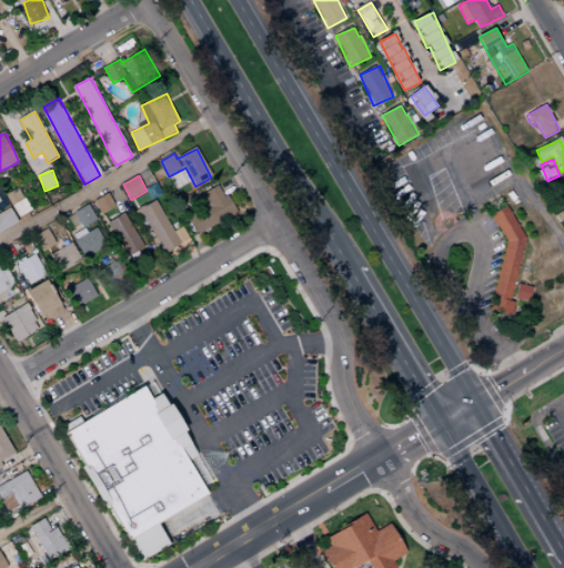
[(238,214),(222,184),(198,198),(205,210),(190,217),(200,235),(238,214)]
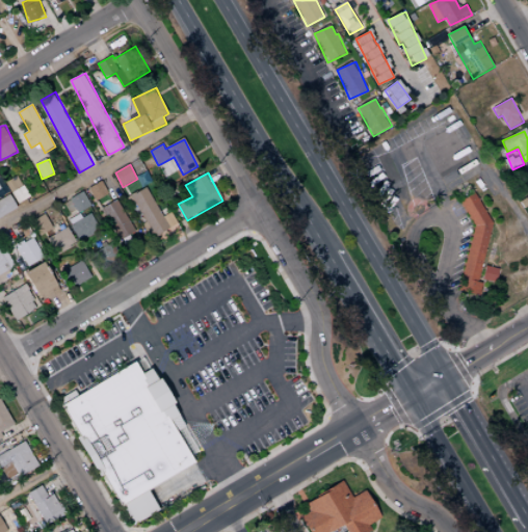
[(18,204),(30,198),(20,176),(8,182),(18,204)]
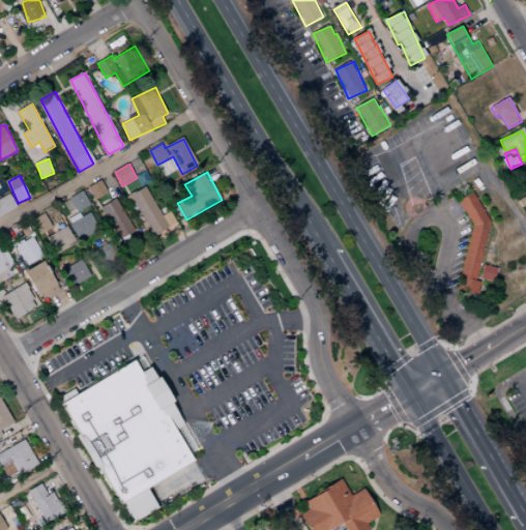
[(96,201),(110,193),(103,180),(88,188),(96,201)]
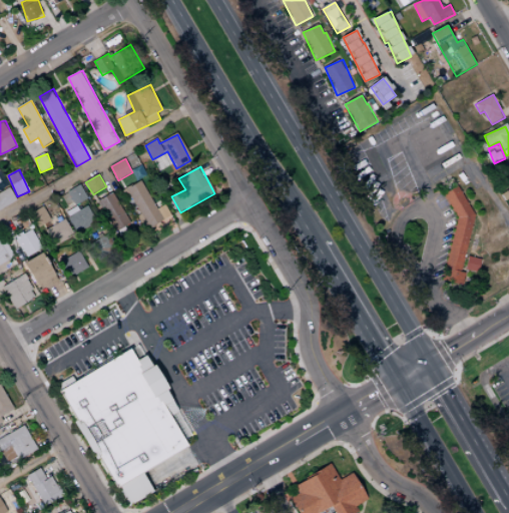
[(68,191),(76,205),(89,199),(81,184),(68,191)]
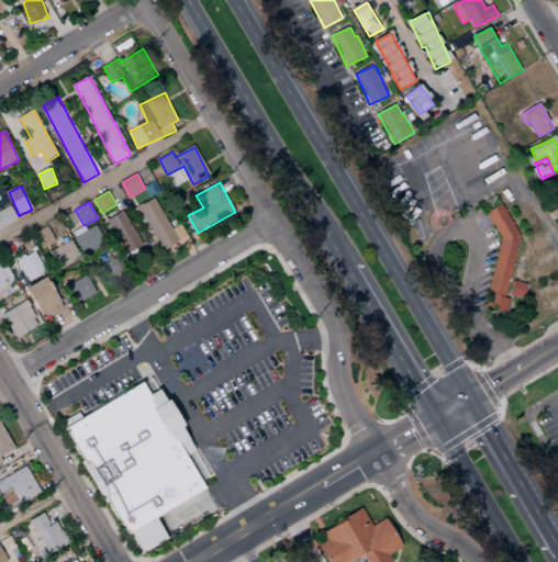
[(509,312),(512,296),(511,293),(513,282),(511,279),(520,236),(504,203),(488,212),(501,238),(487,307),(509,312)]
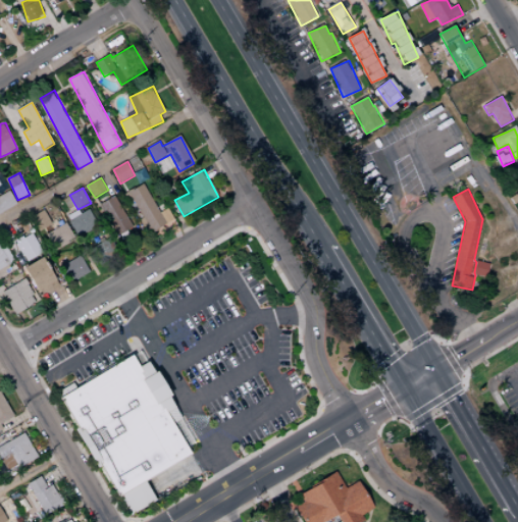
[(0,214),(18,204),(10,191),(0,197),(0,214)]
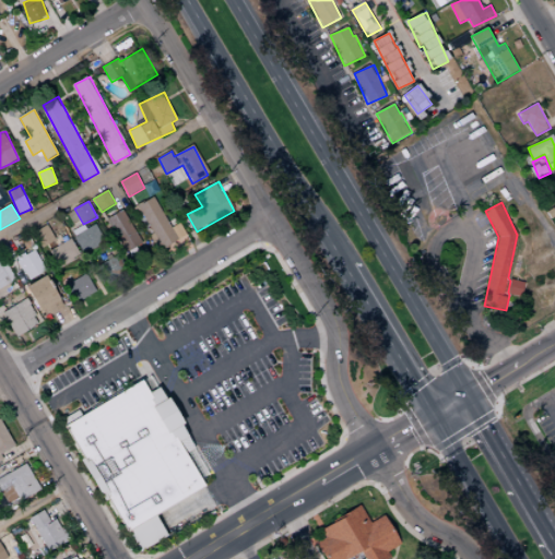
[(108,217),(126,254),(143,246),(126,210),(108,217)]
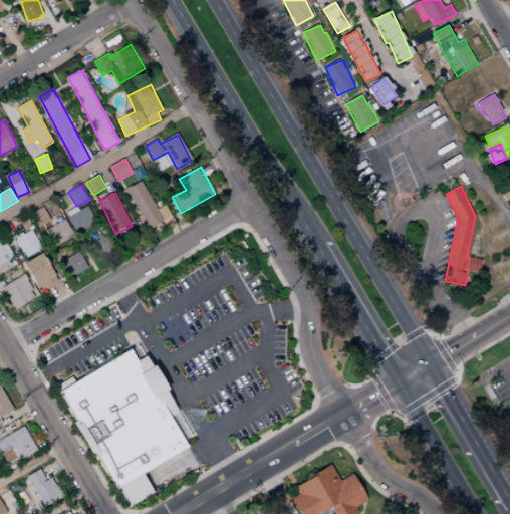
[(77,233),(97,223),(89,206),(80,211),(78,207),(67,212),(77,233)]
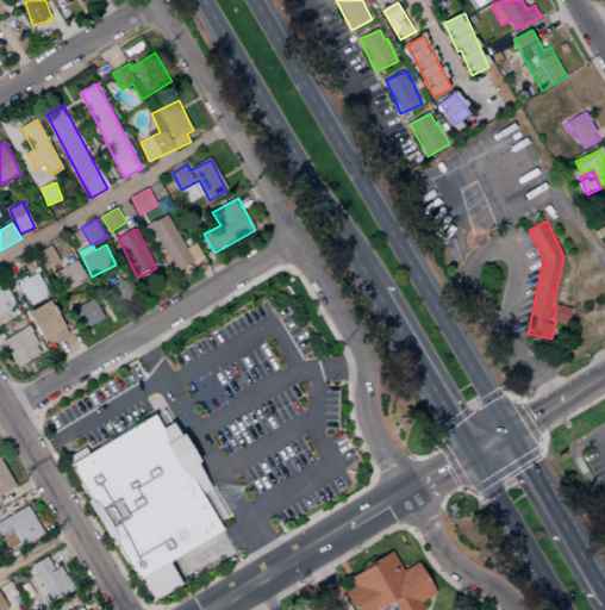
[(38,254),(48,269),(62,262),(52,246),(38,254)]
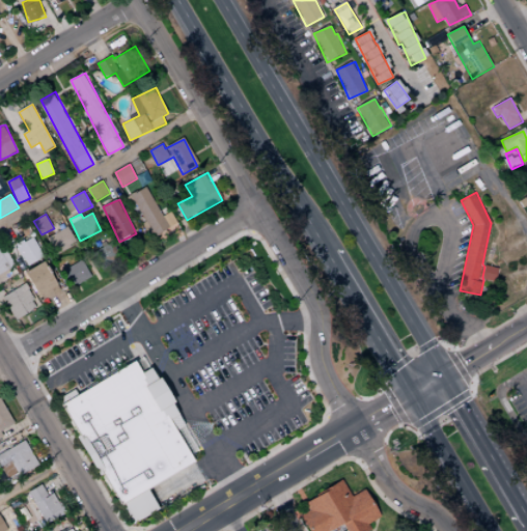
[(76,245),(68,228),(49,238),(56,254),(76,245)]
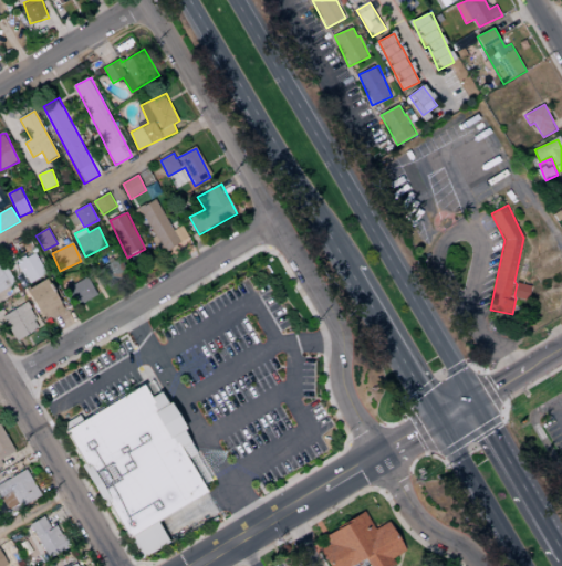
[(48,275),(38,252),(19,261),(29,283),(48,275)]
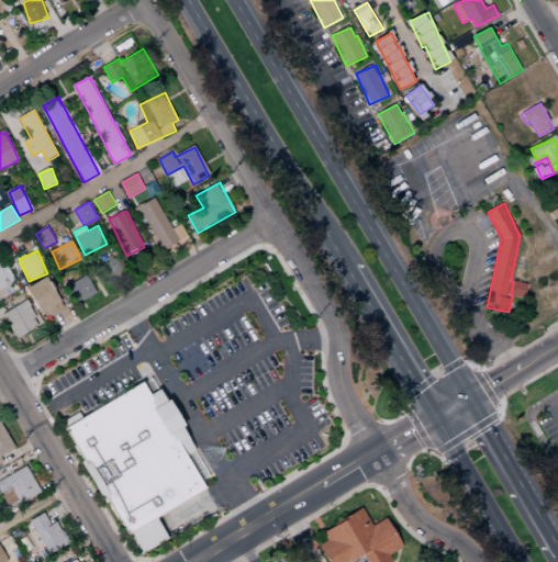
[(130,273),(123,257),(100,267),(107,283),(130,273)]
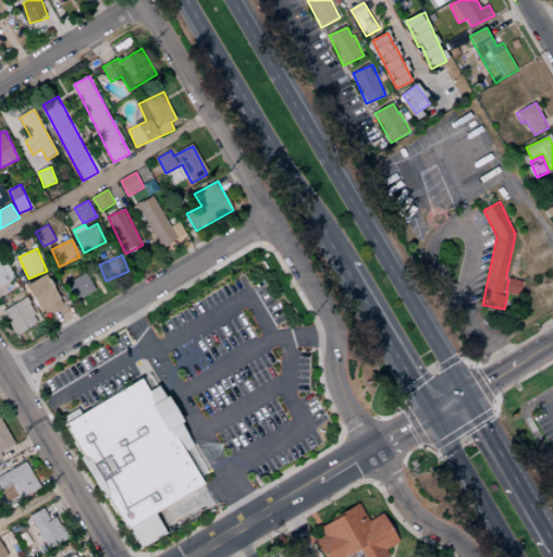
[(0,287),(16,280),(5,259),(0,261),(0,287)]
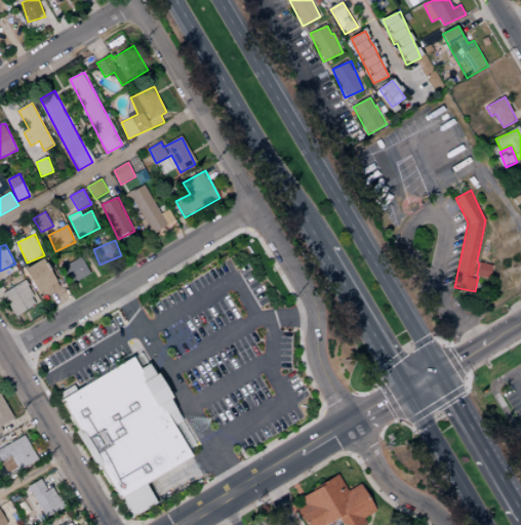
[(91,275),(83,257),(63,267),(71,284),(91,275)]
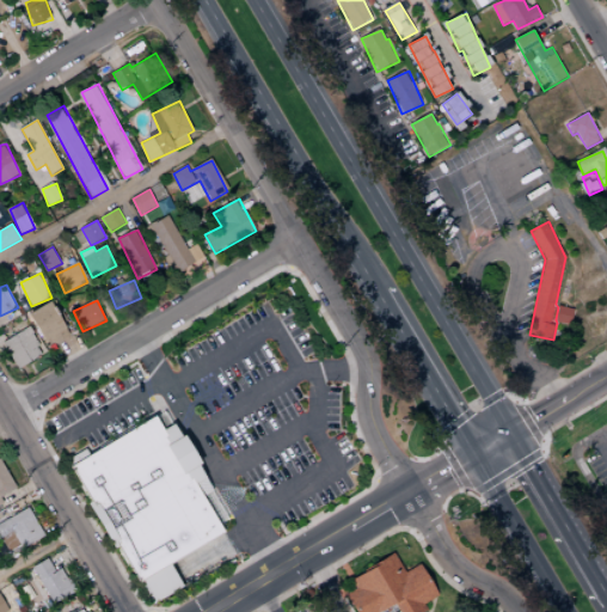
[(73,335),(53,301),(31,314),(51,348),(73,335)]
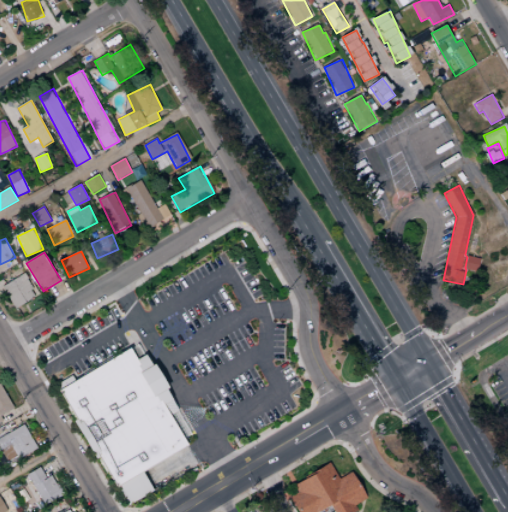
[(481,259),(468,256),(465,269),(478,272),(481,259)]
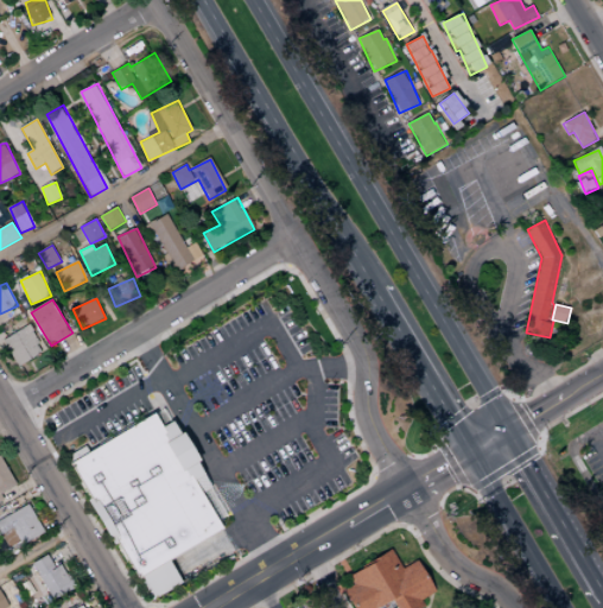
[(5,339),(18,366),(45,354),(32,325),(5,339)]
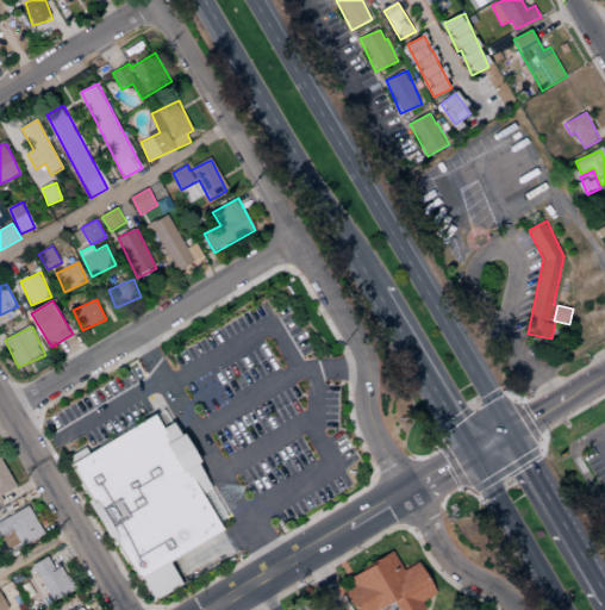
[(73,462),(148,604),(184,585),(170,560),(224,533),(204,495),(213,490),(176,422),(163,429),(157,417),(73,462)]
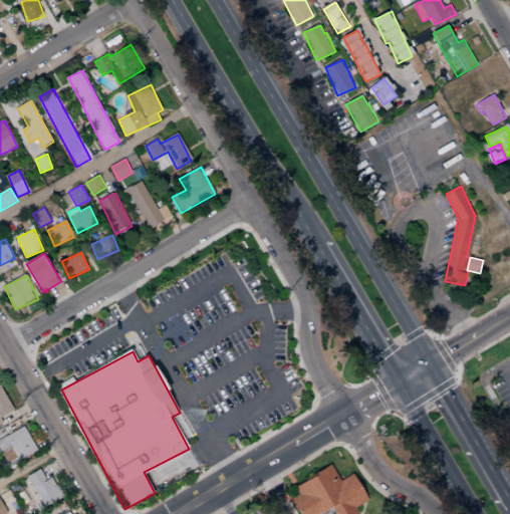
[(0,424),(4,423),(1,418),(15,411),(0,383),(0,382),(0,424)]
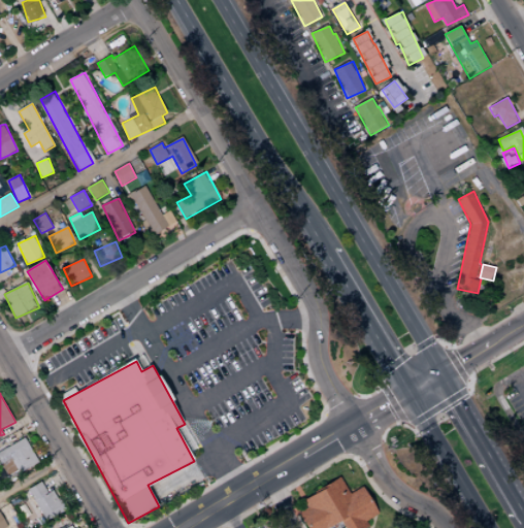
[(38,465),(29,439),(0,450),(0,461),(6,477),(38,465)]
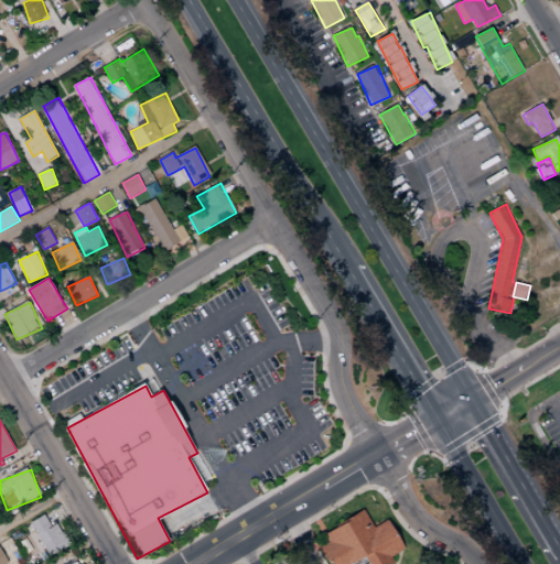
[(58,523),(52,528),(45,514),(31,522),(50,557),(71,545),(58,523)]
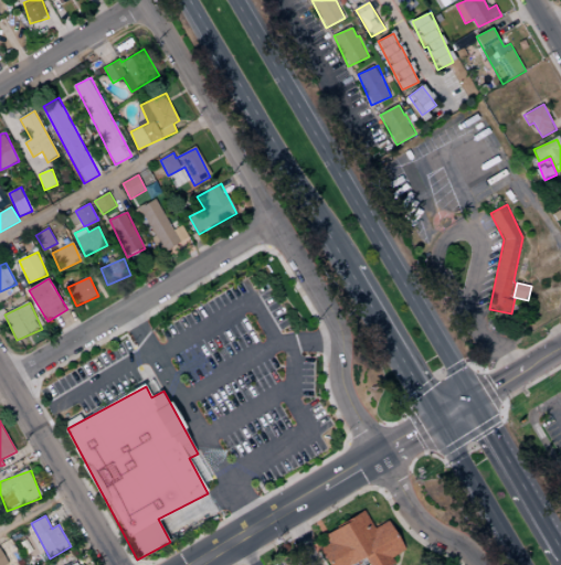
[(0,564),(9,564),(17,562),(7,544),(0,546),(0,564)]
